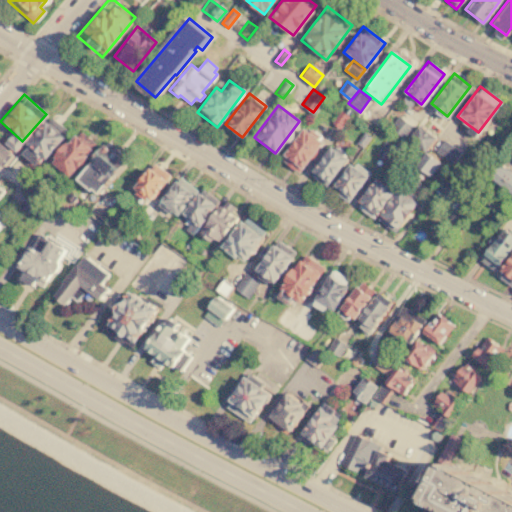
[(331,123),(341,110),(349,116),(339,129),(331,123)]
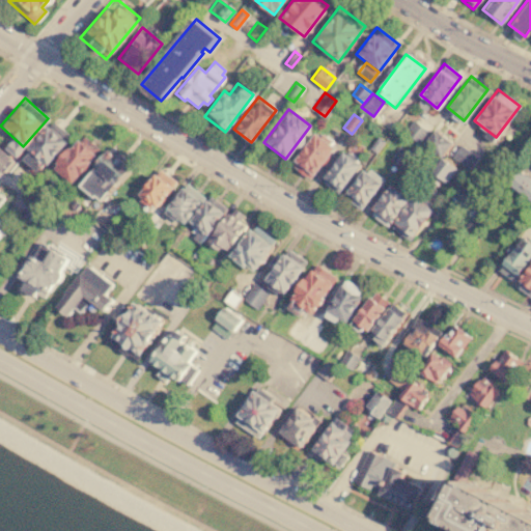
[(71,136),(44,166),(25,148),(51,119),(71,136)]
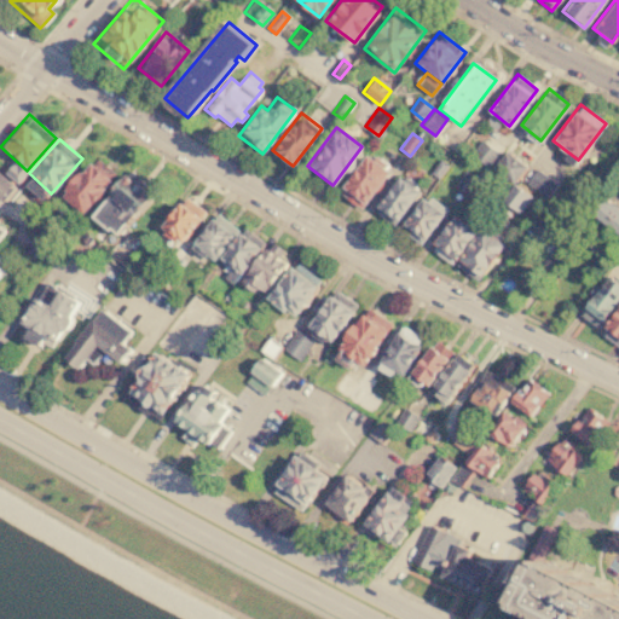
[(470,154),(482,139),(499,152),(489,167),(470,154)]
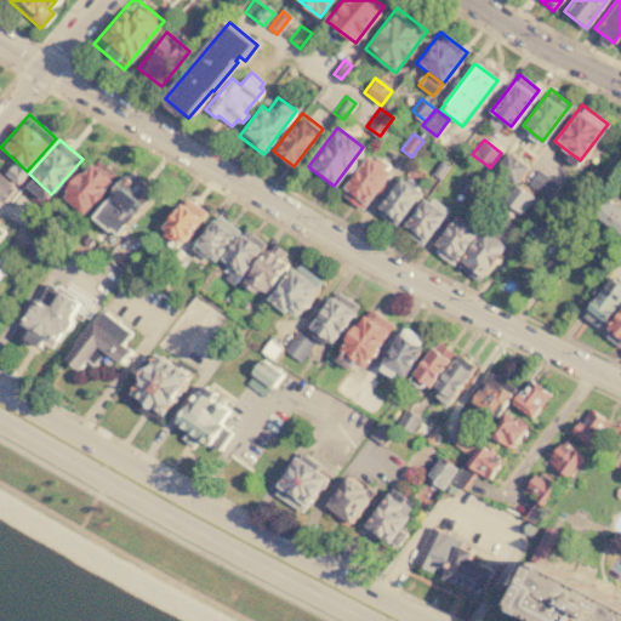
[(494,167),(508,151),(529,166),(514,183),(494,167)]
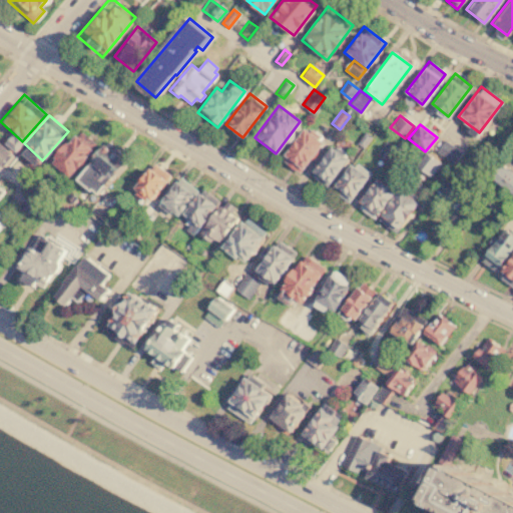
[(282,159),(307,126),(325,139),(299,172),(282,159)]
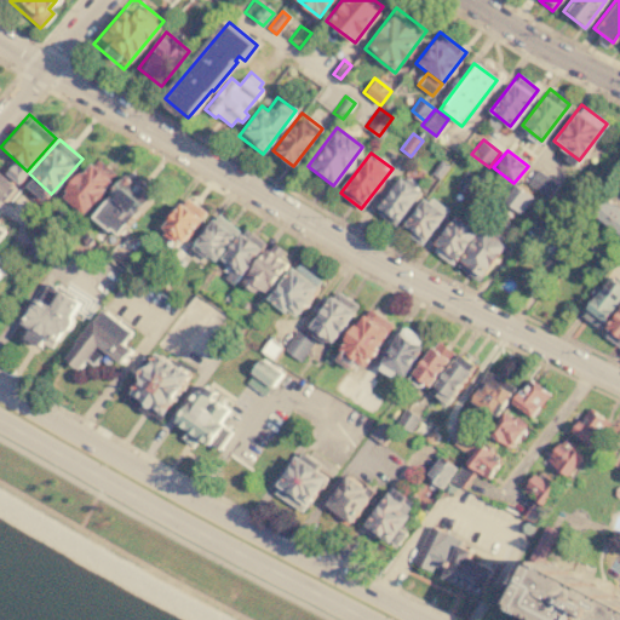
[(81,216),(58,195),(93,156),(116,177),(81,216)]
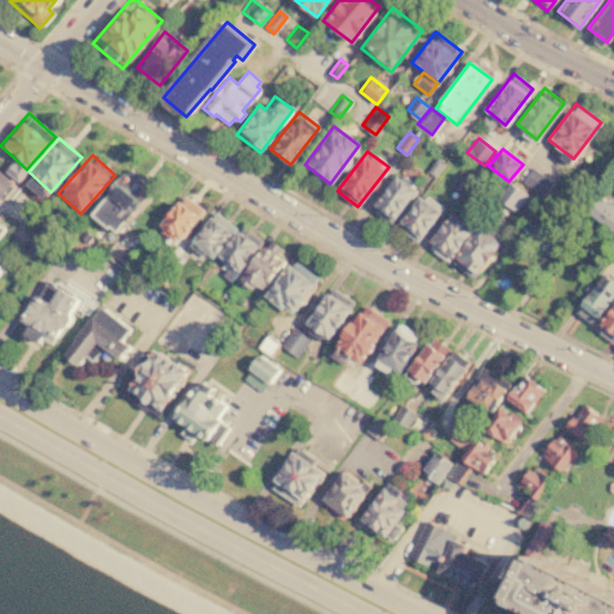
[(426,170),(437,157),(445,163),(434,178),(426,170)]
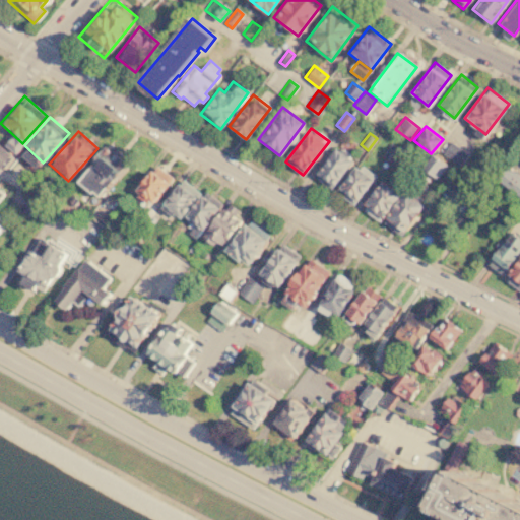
[(22,143),(13,153),(3,144),(13,134),(22,143)]
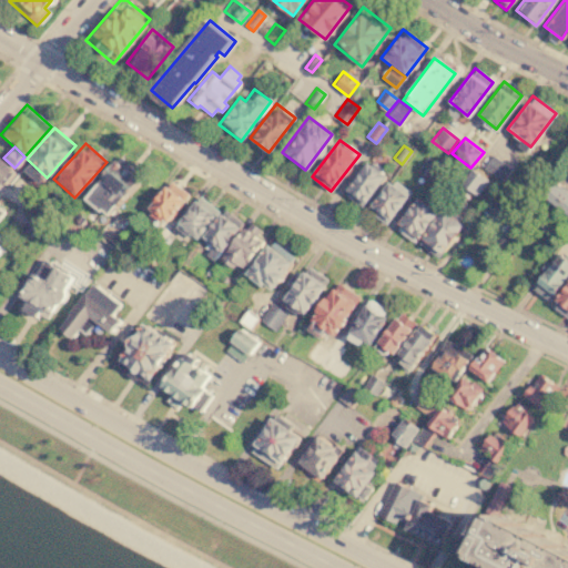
[(483,169),(493,155),(511,170),(501,183),(483,169)]
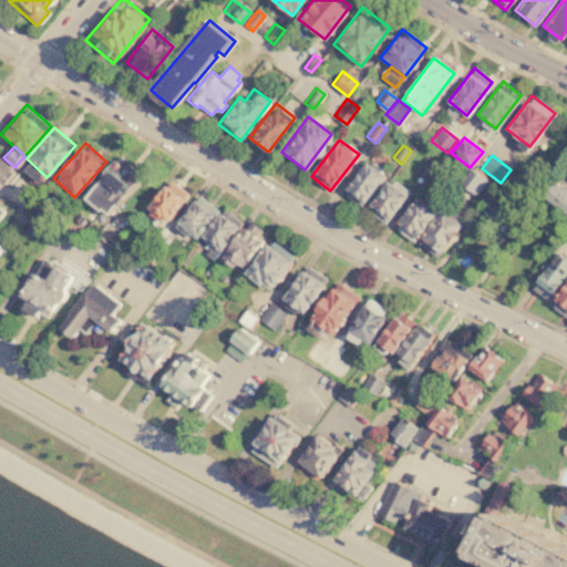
[(416,169),(425,157),(439,166),(429,179),(416,169)]
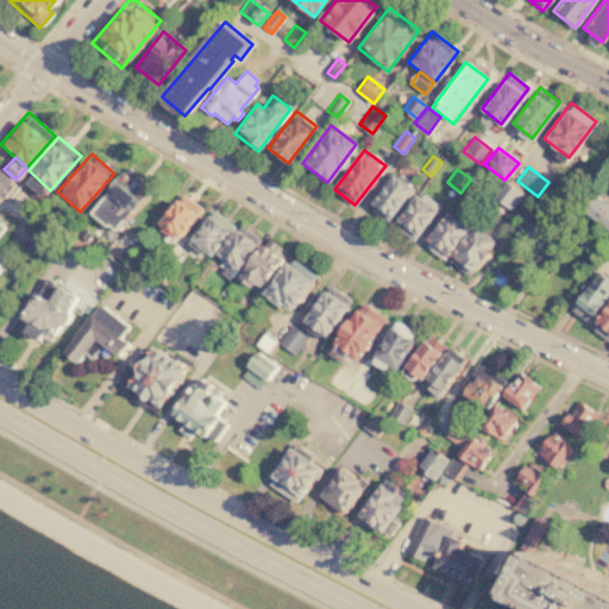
[(365,208),(395,170),(414,184),(384,224),(365,208)]
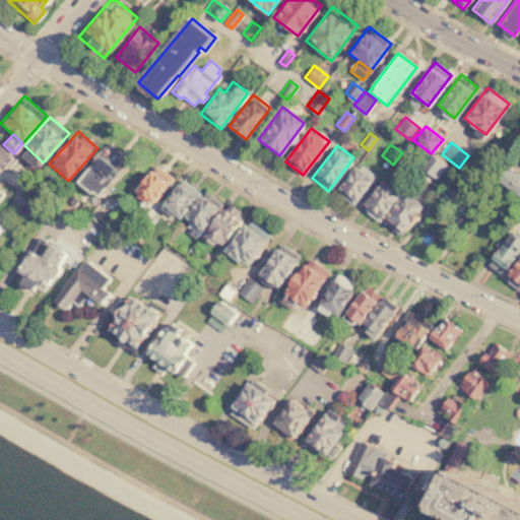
[(0,146),(11,156),(0,168),(0,146)]
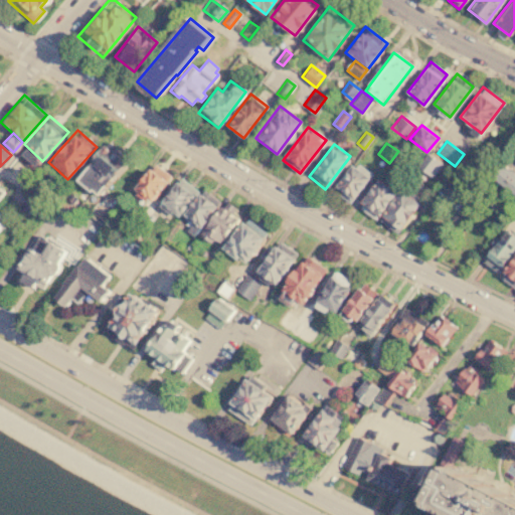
[(96,195),(76,178),(104,147),(123,164),(96,195)]
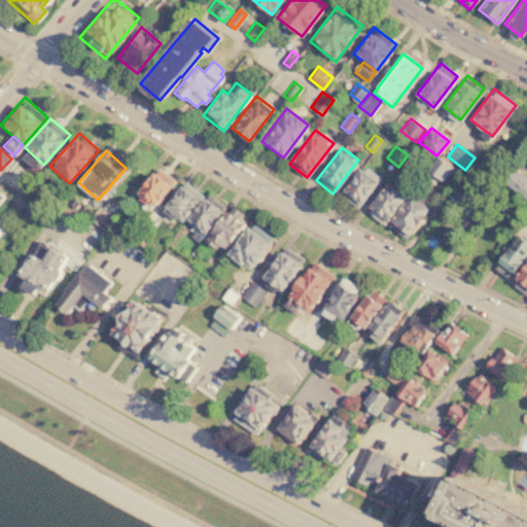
[(426,169),(436,156),(452,169),(443,181),(426,169)]
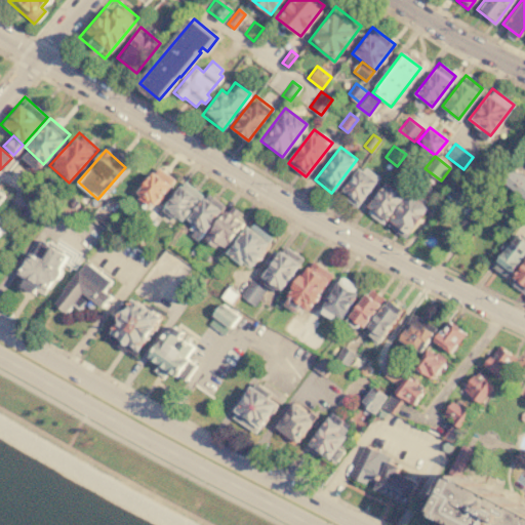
[(338,195),(362,164),(378,176),(355,207),(338,195)]
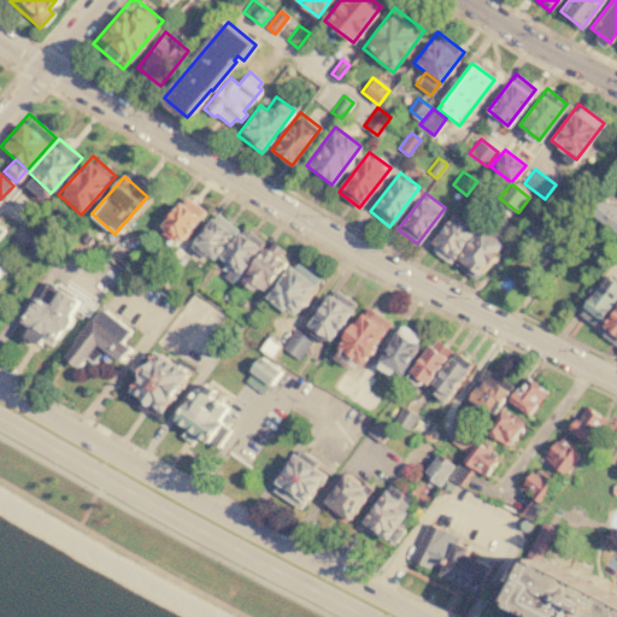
[(158,229),(182,194),(204,210),(180,245),(158,229)]
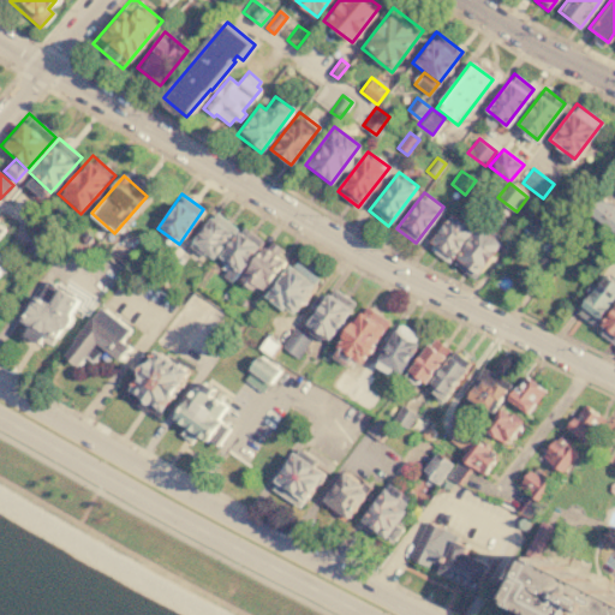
[(586,215),(601,196),(614,207),(614,233),(614,236),(586,215)]
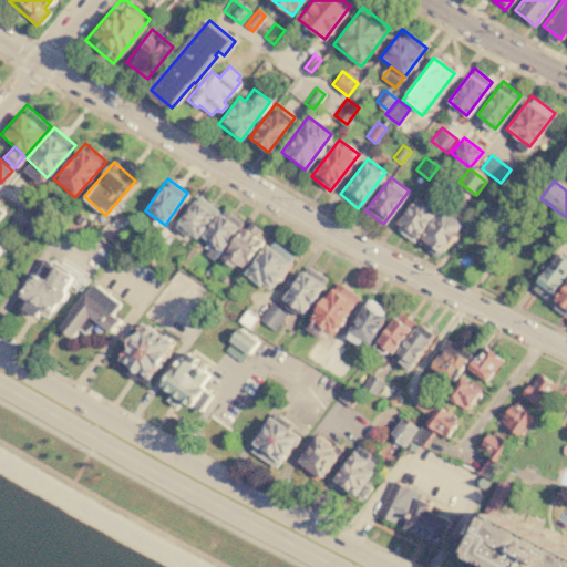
[(175,224),(197,193),(218,207),(196,239),(175,224)]
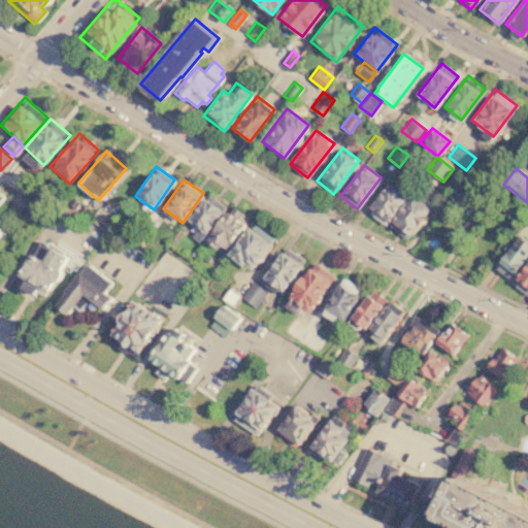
[(384,226),(365,211),(389,182),(407,196),(384,226)]
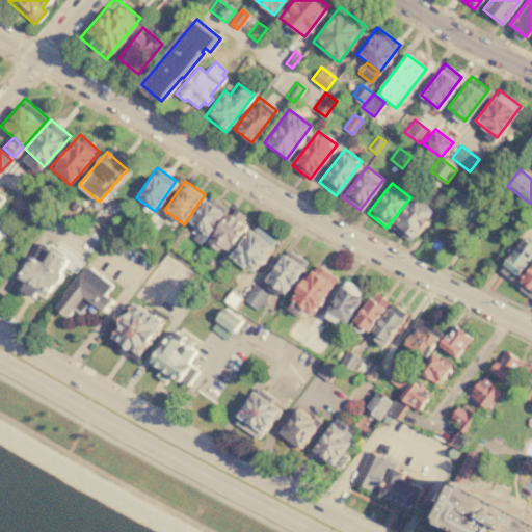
[(0,208),(8,197),(0,190),(0,208)]
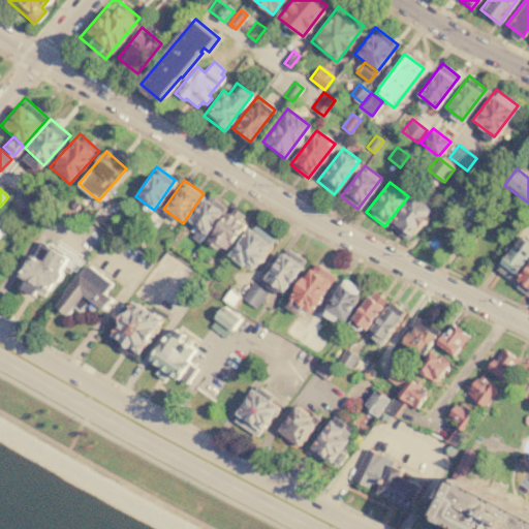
[(408,241),(387,225),(413,191),(434,207),(408,241)]
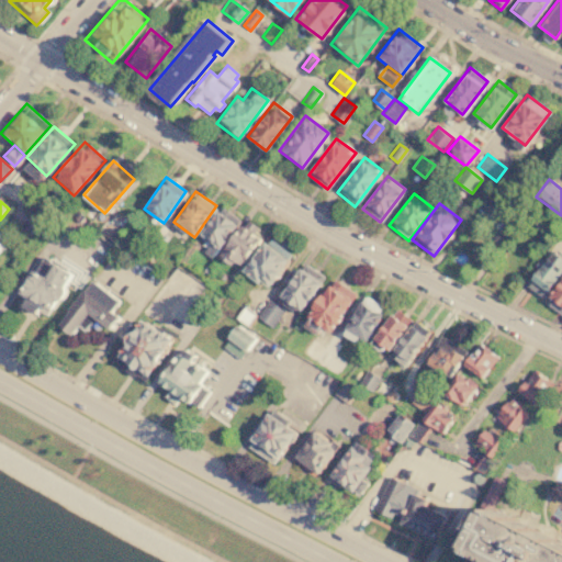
[(199,235),(220,204),(239,218),(217,249),(199,235)]
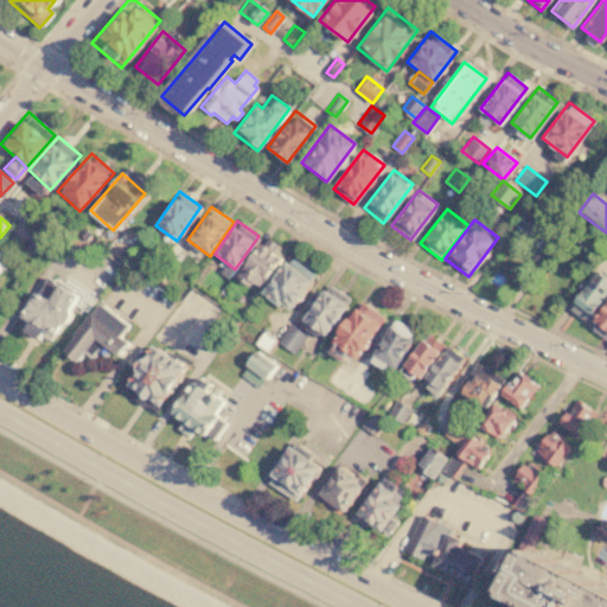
[(236,278),(262,240),(283,254),(256,292),(236,278)]
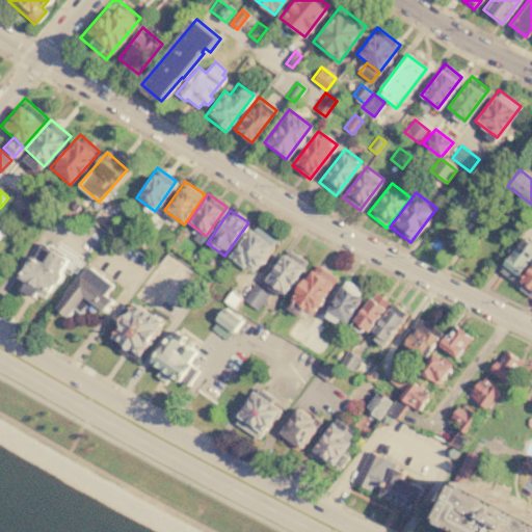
[(228,257),(250,223),(276,242),(254,274),(228,257)]
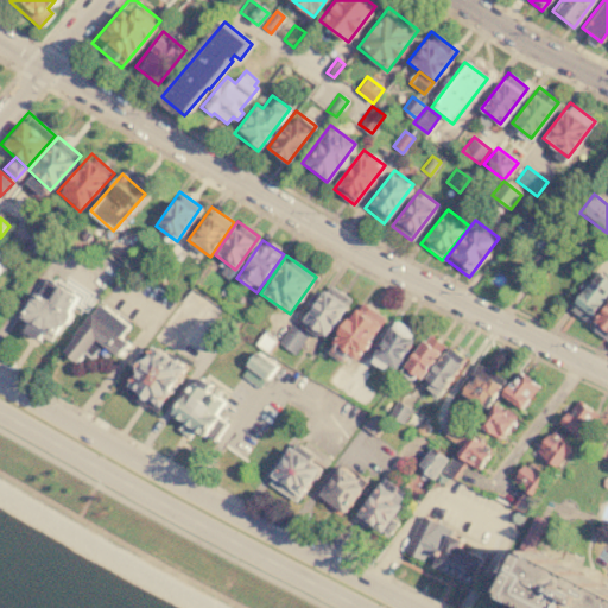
[(570,311),(601,271),(607,276),(607,296),(587,324),(570,311)]
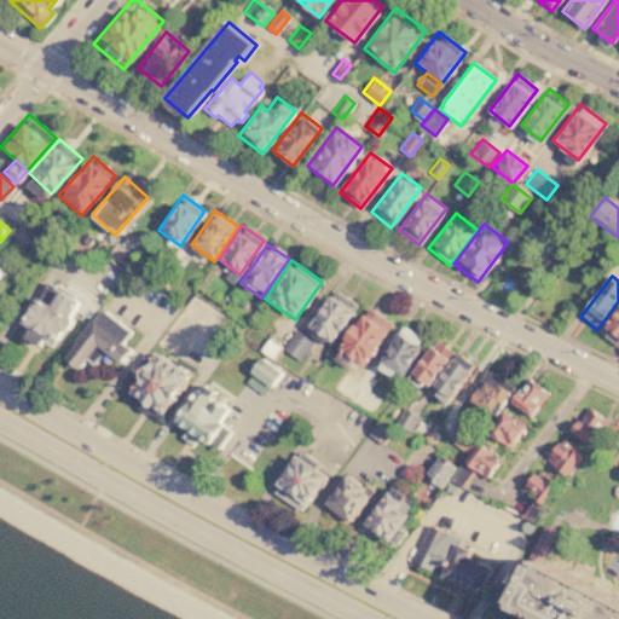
[(39,300),(50,283),(80,304),(68,320),(73,323),(64,335),(61,333),(50,350),(41,343),(38,348),(24,339),(30,329),(22,323),(39,300)]
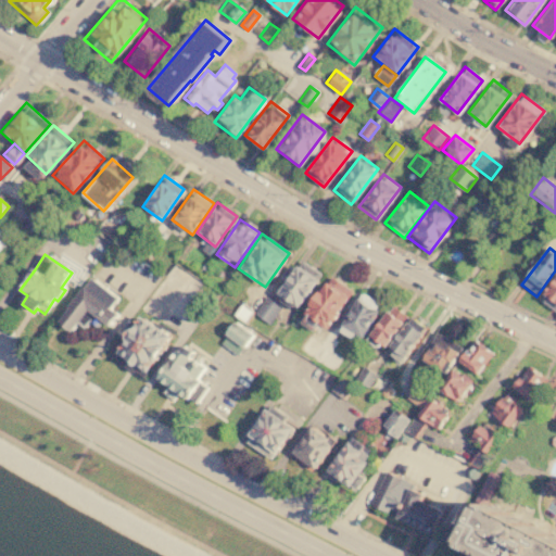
[(275,294),(300,260),(320,275),(297,310),(275,294)]
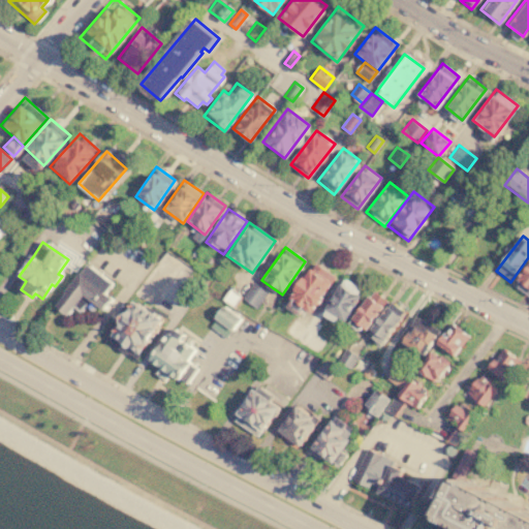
[(313,261),(334,276),(308,312),(302,309),(298,315),(282,305),(313,261)]
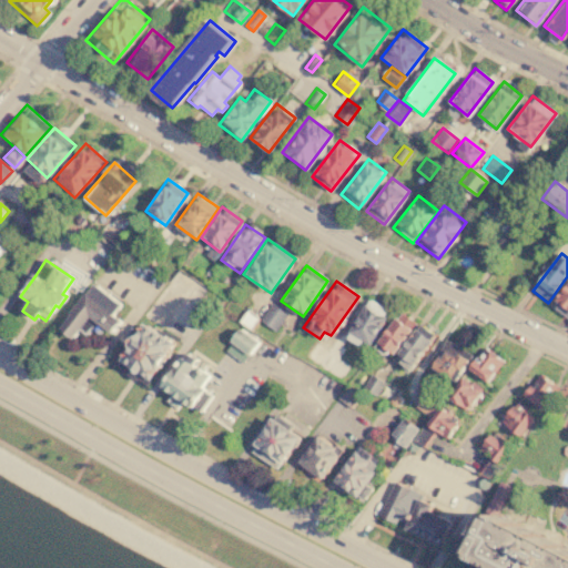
[(56,328),(93,284),(120,305),(111,316),(119,323),(109,335),(101,327),(97,333),(90,327),(84,334),(78,328),(69,340),(56,328)]
